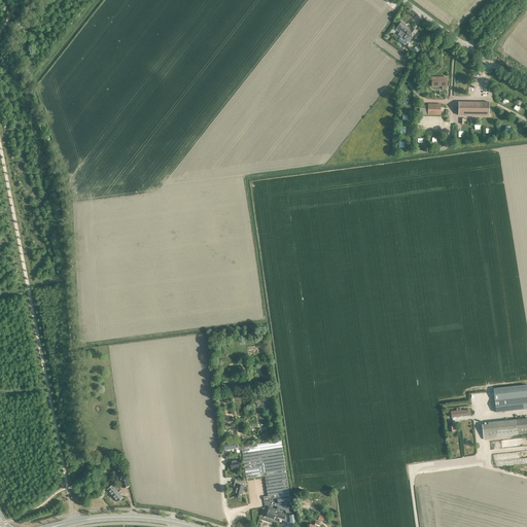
[(412,38),(417,31),(410,26),(409,28),(400,22),(397,27),(401,31),(398,35),(401,37),(405,33),(412,38)]
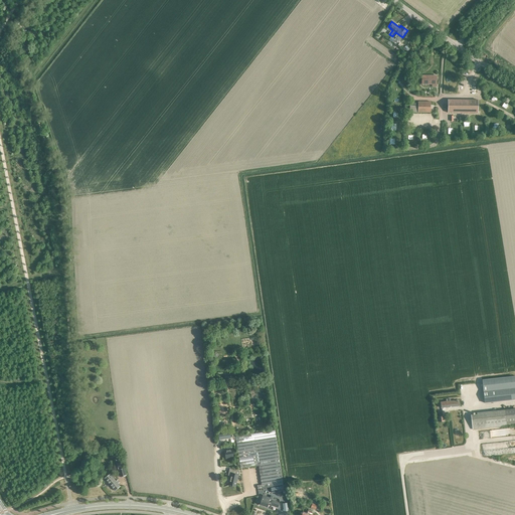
[(436,83),(437,76),(422,76),(421,84),(433,84),(433,83),(436,83)]
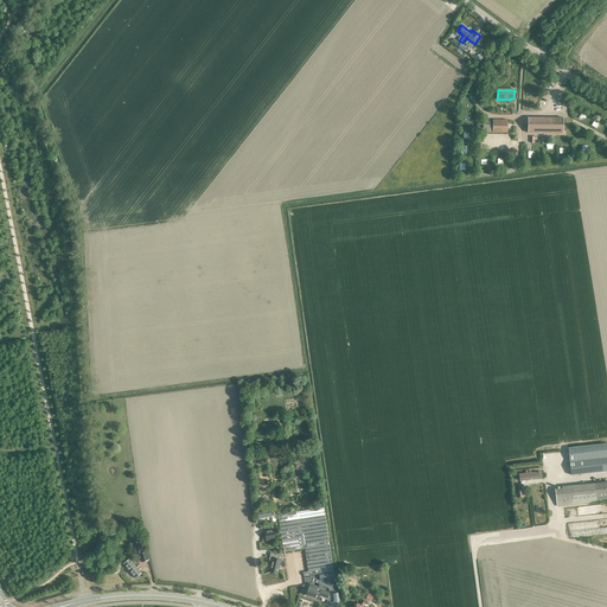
[(563,133),(563,119),(528,119),(528,133),(563,133)]
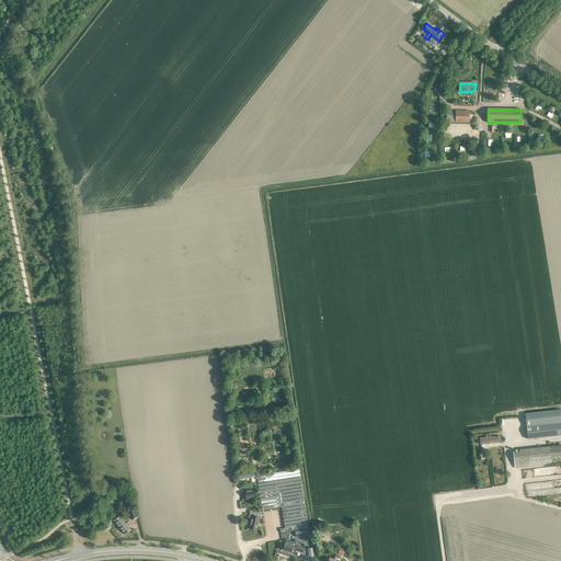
[(456,111),(456,113),(446,113),(446,123),(468,123),(469,111),(456,111)]
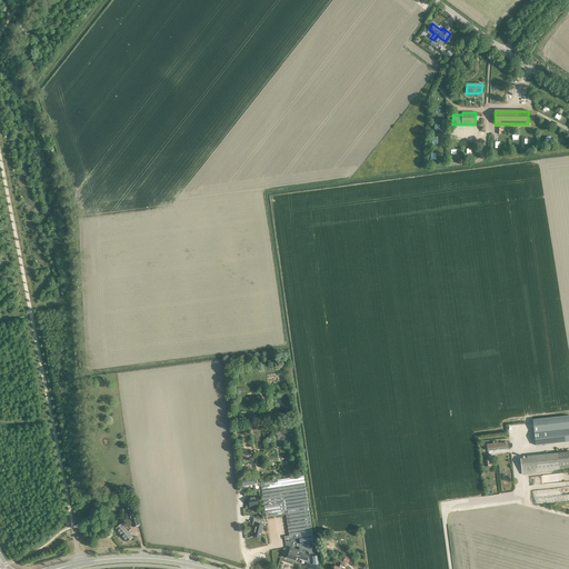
[(536,446),(568,441),(568,420),(568,416),(532,419),(536,446)]
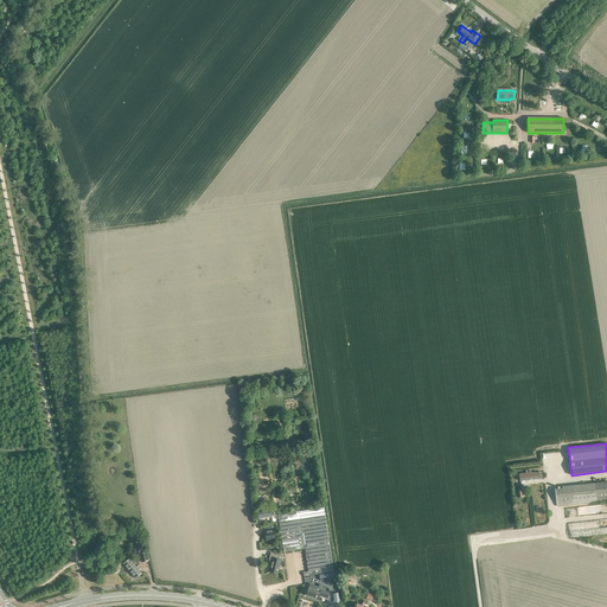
[(606,500),(606,481),(562,486),(562,489),(555,490),(557,506),(606,500)]
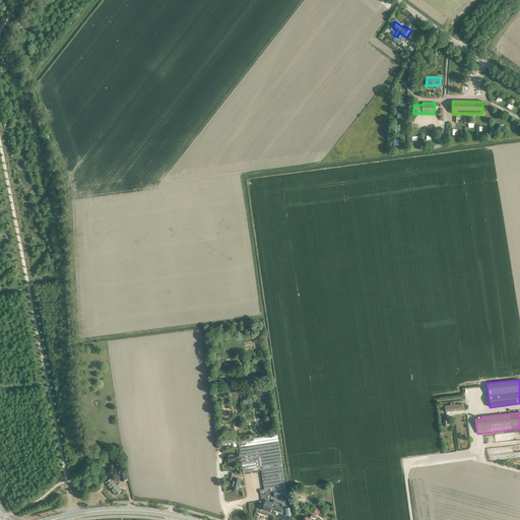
[(260,494),(285,490),(277,435),(238,441),(243,473),(261,470),(264,489),(259,490),(260,494)]
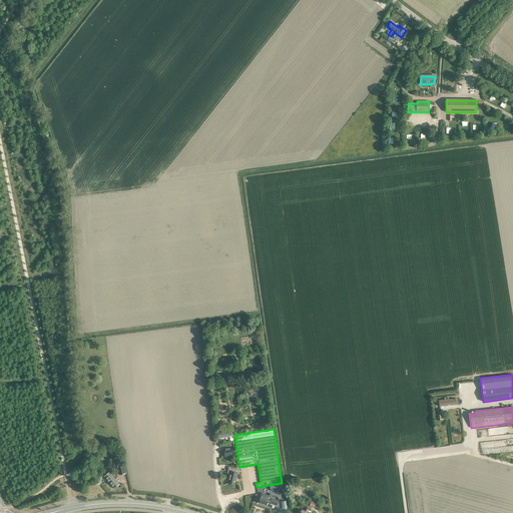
[(232,456),(230,448),(223,449),(224,457),(232,456)]
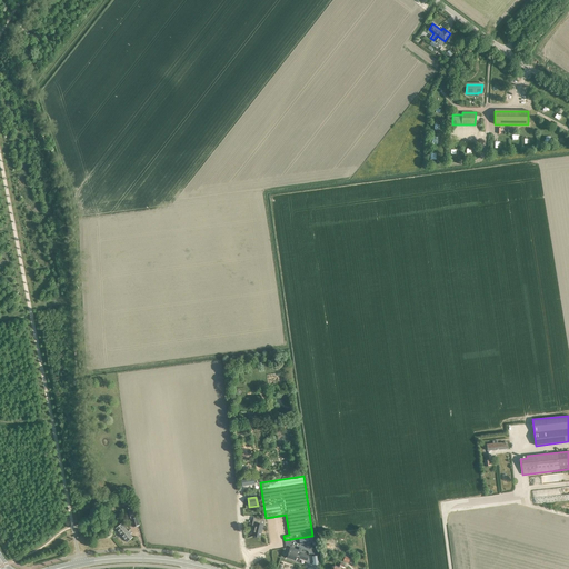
[(255,525),(251,536),(260,538),(265,520),(253,518),(252,523),(255,525)]
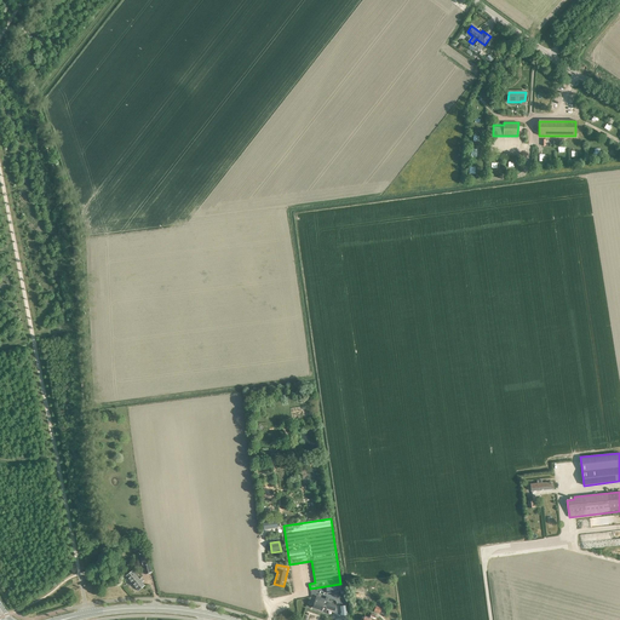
[(132,570),(126,575),(137,590),(144,585),(142,581),(143,580),(141,578),(139,579),(132,570)]
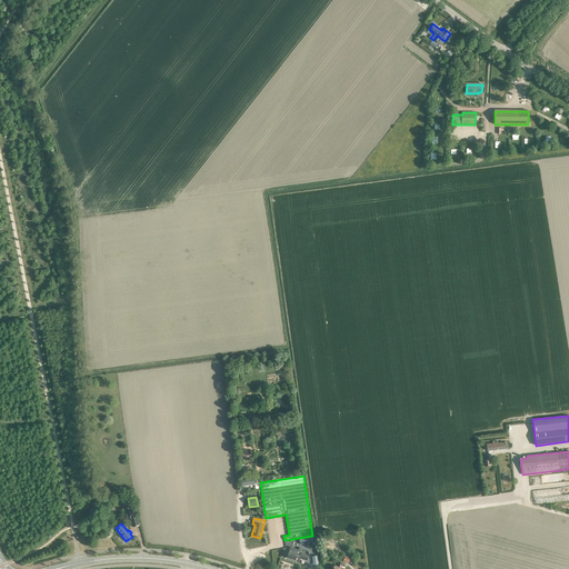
[(307,561),(309,556),(300,552),(301,548),(299,547),(298,549),(290,547),(287,558),(295,560),(297,557),(299,558),(299,559),(307,561)]
